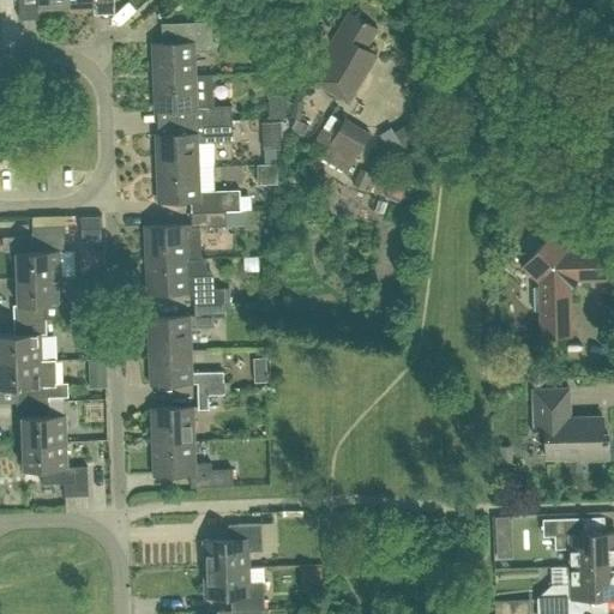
[(349,102),(367,72),(363,70),(373,53),(366,49),(378,29),(349,12),(311,78),(349,102)]
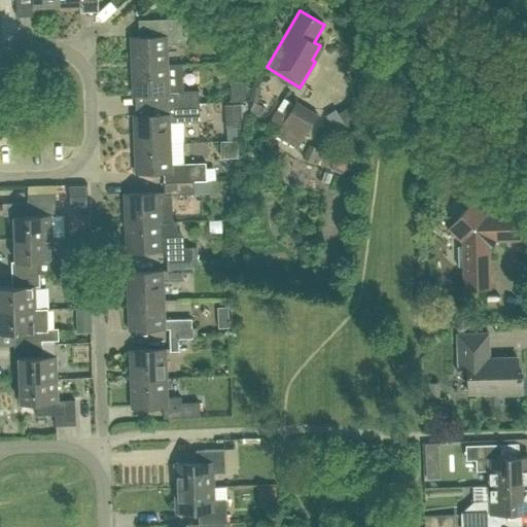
[(168,65),(167,44),(183,43),(185,42),(186,40),(186,37),(184,35),(182,34),(178,35),(177,19),(151,20),(152,36),(131,36),(132,66),(168,65)]
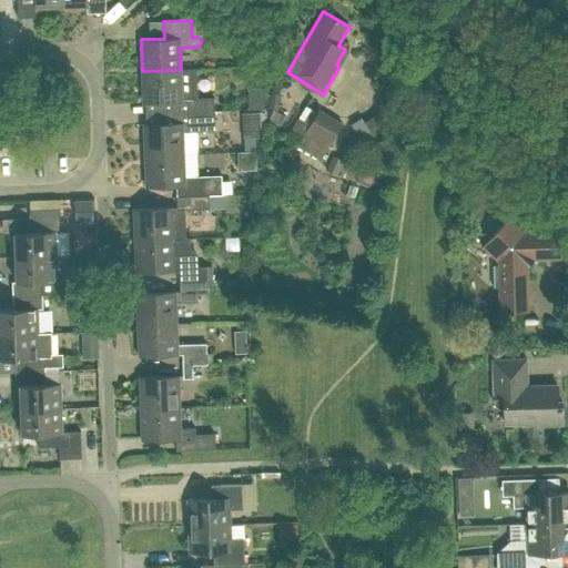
[(182,91),(181,70),(142,71),(143,102),(186,101),(186,111),(215,110),(214,97),(196,98),(195,91),(182,91)]
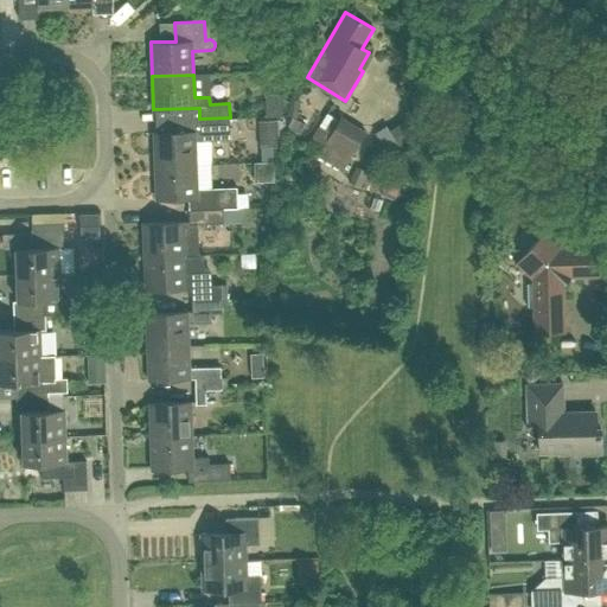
[(315,141),(324,146),(319,154),(344,168),(368,131),(342,115),(334,127),(325,122),(320,129),(323,129),(315,141)]
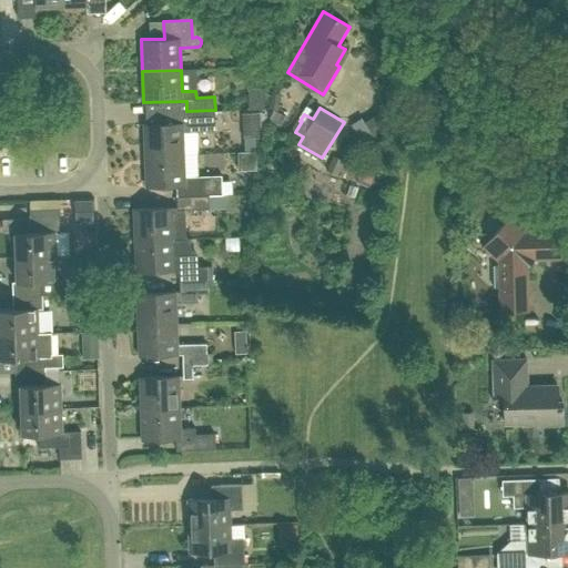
[(184,154),(183,132),(215,131),(215,110),(186,111),(188,122),(144,123),(145,155),(184,154)]
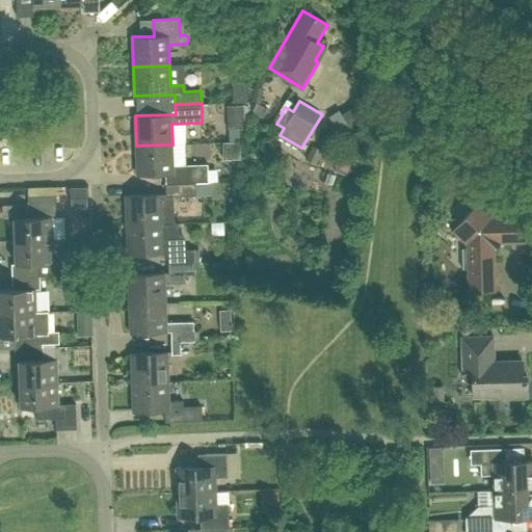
[(174,165),(173,144),(136,145),(136,175),(174,174),(174,165)]
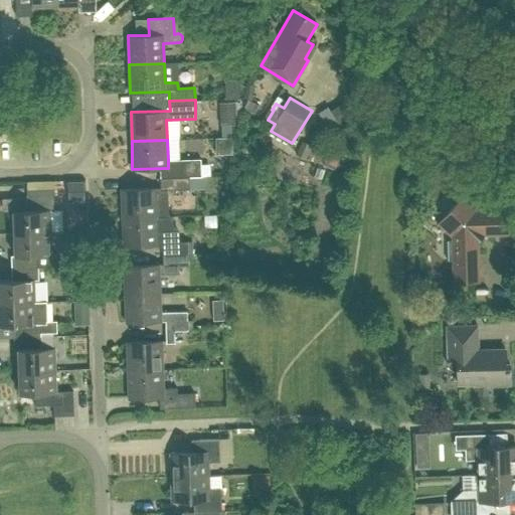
[(189,177),(201,176),(201,159),(171,160),(172,178),(189,177)]
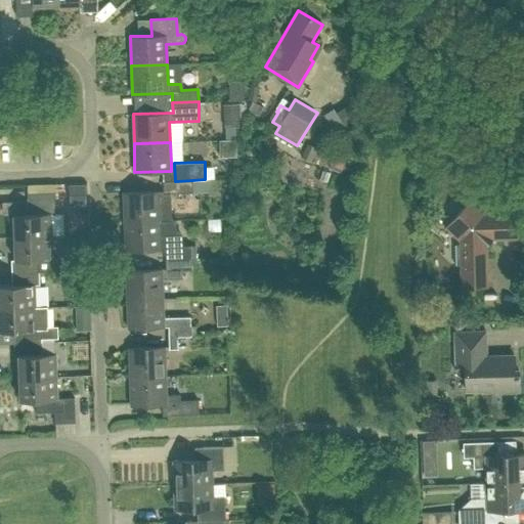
[(123,192),(124,221),(171,220),(171,193),(193,192),(192,180),(175,181),(163,181),(163,190),(123,192)]
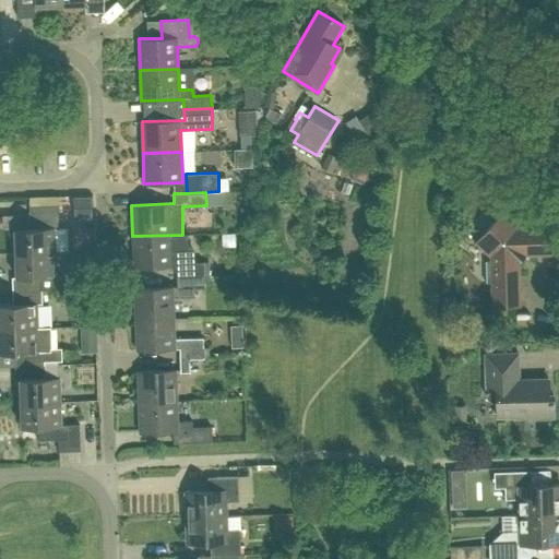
[(31,228),(14,228),(15,253),(55,251),(54,228),(59,228),(58,204),(31,205),(31,215),(30,215),(31,228)]
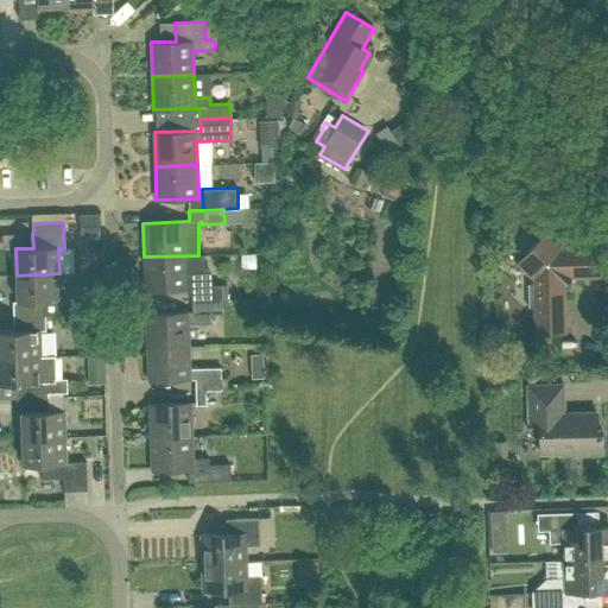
[(517,263),(533,278),(536,333),(565,331),(564,285),(572,277),(601,276),(601,246),(563,247),(546,232),(517,263)]
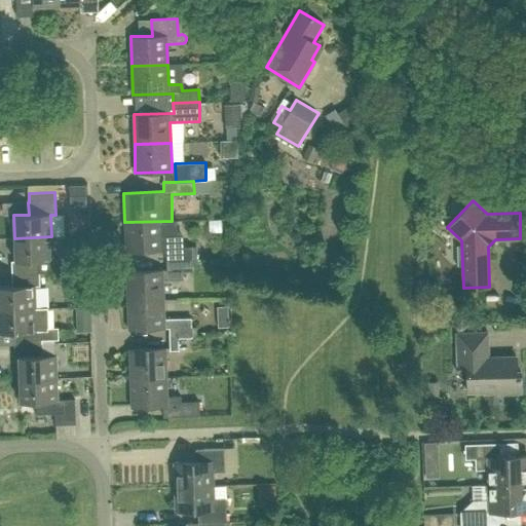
[(172,221),(124,222),(125,251),(166,250),(166,260),(192,259),(191,247),(182,247),(182,234),(179,233),(176,233),(175,222),(177,222),(177,220),(172,221)]
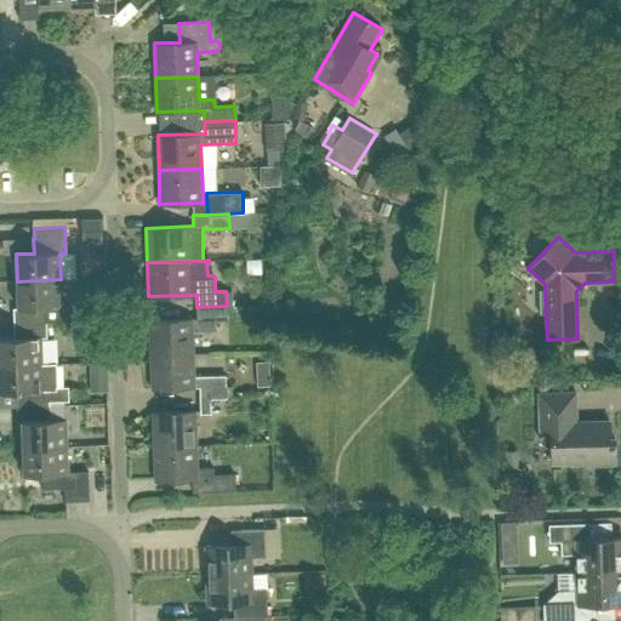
[(18,308),(13,308),(13,323),(46,322),(69,320),(69,306),(62,306),(61,279),(17,281),(18,308)]
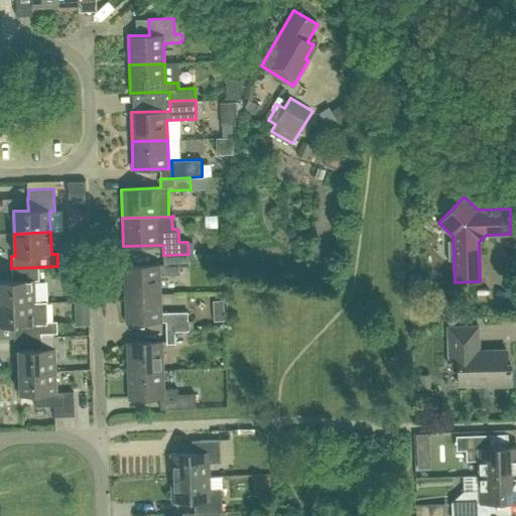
[(124,266),(125,294),(160,293),(160,274),(179,273),(179,266),(189,266),(188,254),(163,255),(163,264),(124,266)]
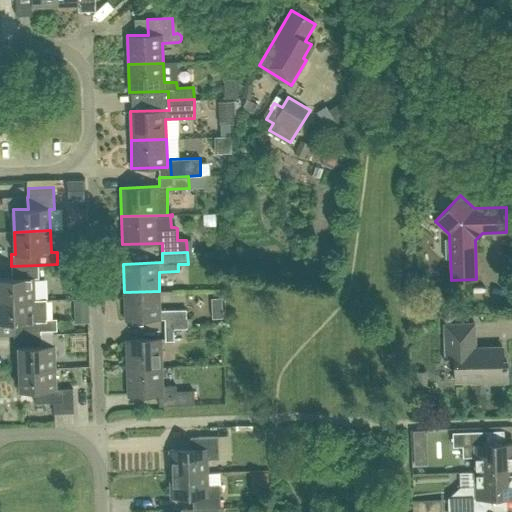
[(12,278),(0,278),(0,300),(35,300),(34,278),(39,278),(38,265),(11,266),(12,278)]
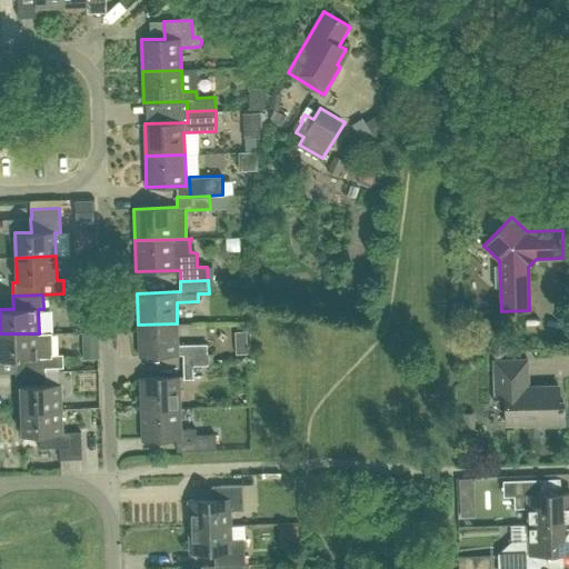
[(138,325),(139,356),(182,355),(183,366),(193,365),(208,365),(207,345),(178,345),(177,323),(138,325)]
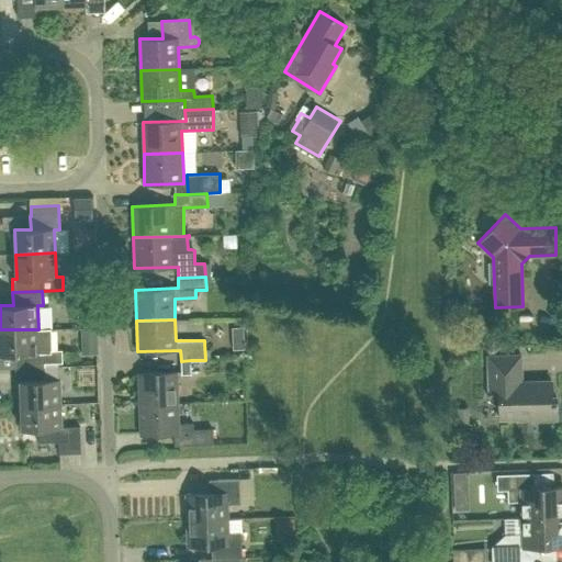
[(0,355),(14,355),(15,368),(45,367),(62,366),(62,351),(51,352),(49,328),(38,329),(0,329),(0,355)]
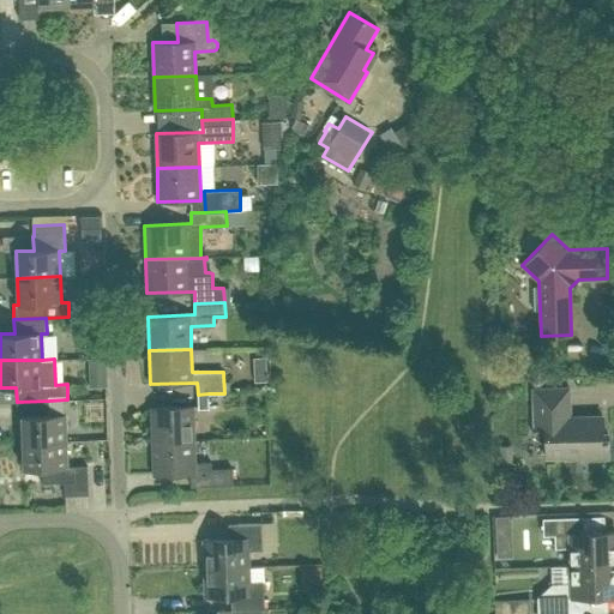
[(569,387),(533,389),(534,435),(540,441),(546,441),(546,458),(582,457),(582,459),(608,458),(607,433),(602,433),(602,415),(570,416),(569,387)]
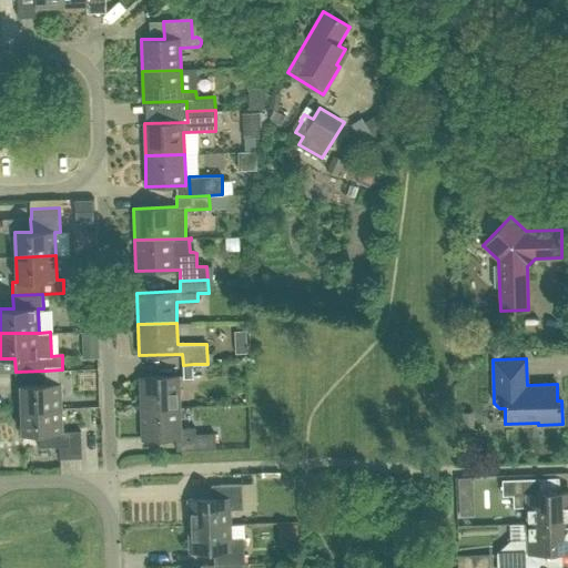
[(193,378),(193,364),(183,365),(183,378),(193,378)]
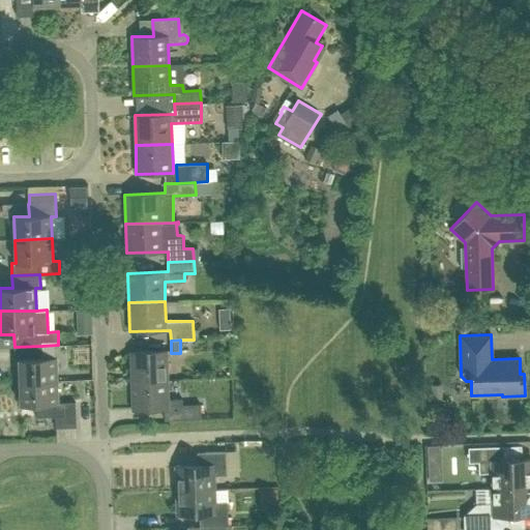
[(15,359),(19,359),(20,382),(57,381),(56,357),(42,358),(42,346),(15,347),(15,359)]
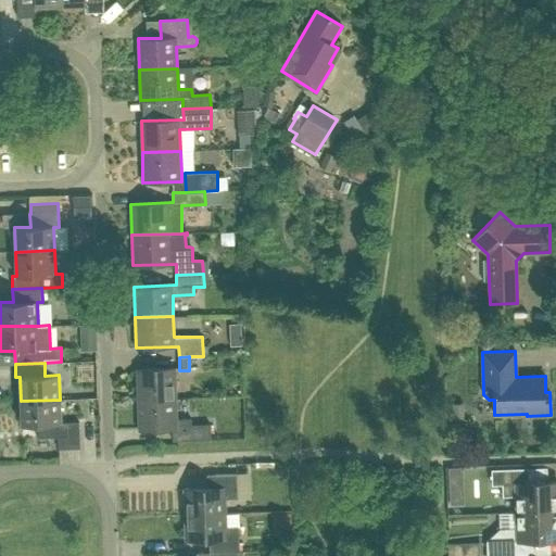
[(176,399),(175,368),(136,369),(137,400),(176,399)]
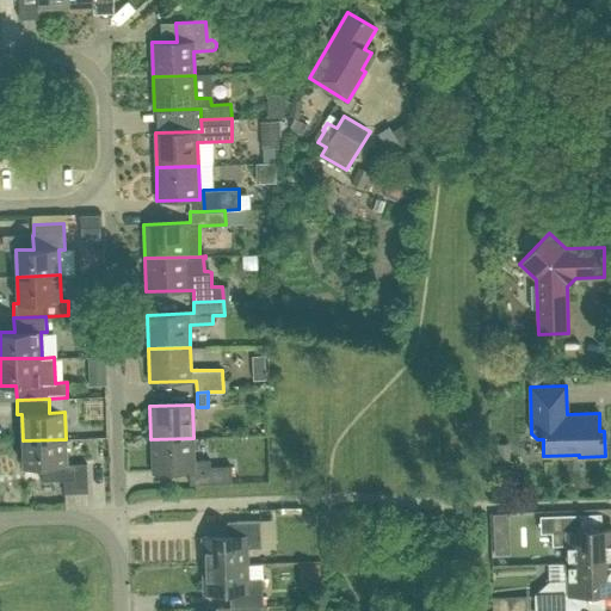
[(193,461),(193,438),(150,439),(152,473),(189,471),(190,485),(232,483),(230,466),(210,467),(209,460),(193,461)]
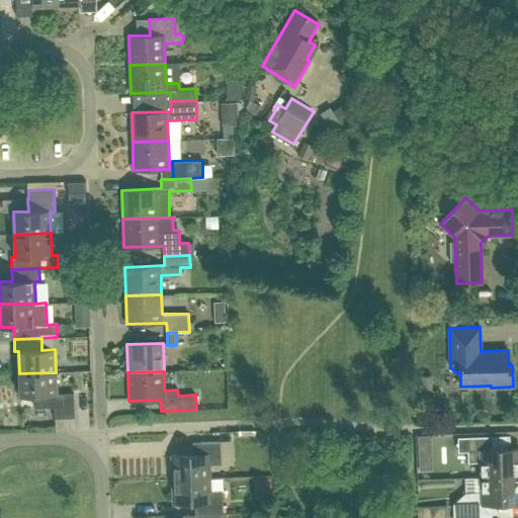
[(74,394),(57,394),(56,372),(19,373),(20,396),(34,396),(34,408),(54,407),(55,418),(75,418),(74,394)]
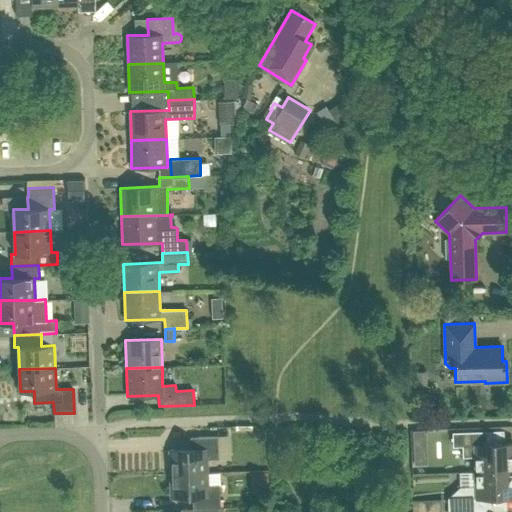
[(486,431),(462,432),(453,432),(453,447),(462,446),(462,457),(476,456),(476,471),(511,469),(511,443),(486,444),(486,431)]
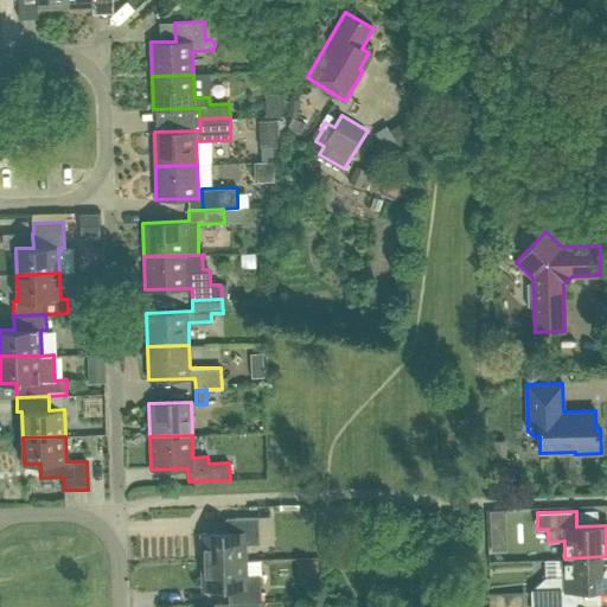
[(236,532),(202,534),(202,562),(246,560),(244,544),(260,544),(259,516),(235,517),(236,532)]
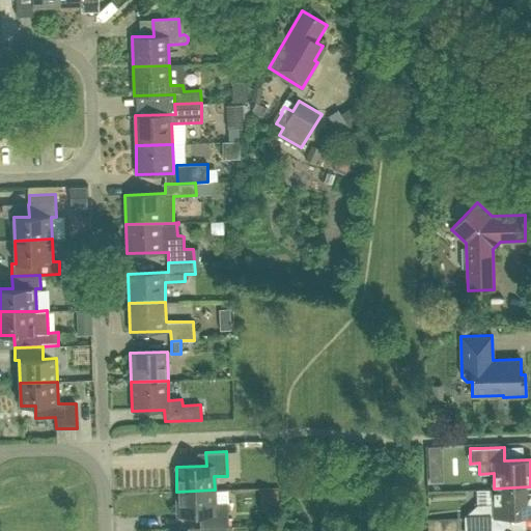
[(481,530),(506,530),(506,516),(530,514),(530,486),(494,488),(495,504),(480,504),(481,530)]
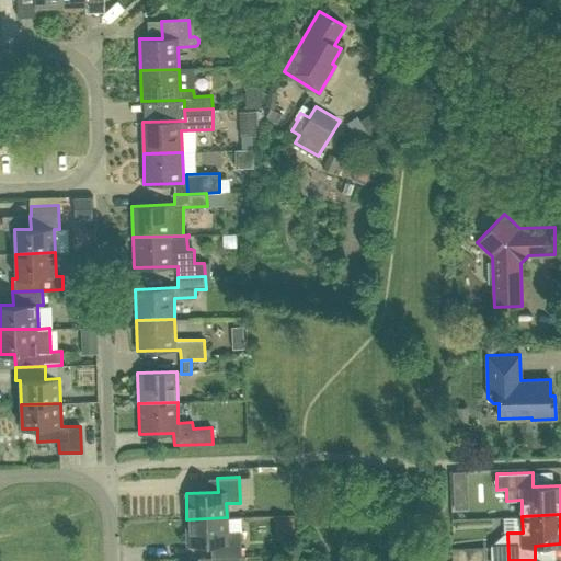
[(186,519),(187,546),(212,545),(212,557),(198,558),(228,557),(241,557),(241,556),(241,531),(227,531),(227,517),(186,519)]
